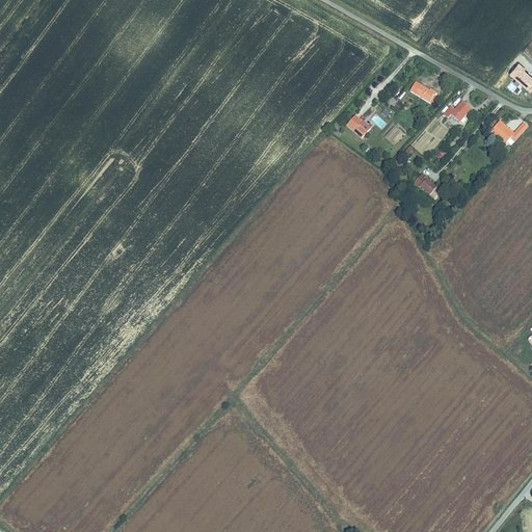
[(508,73),(529,91),(531,87),(531,75),(517,62),(508,73)]
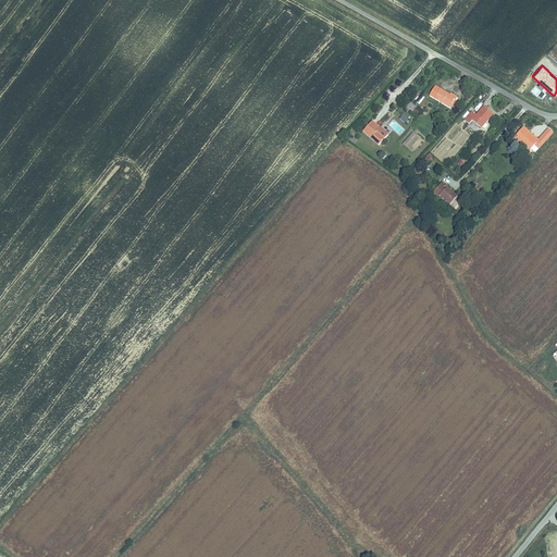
[(447,95),(447,94),(434,86),(429,95),(449,107),(454,99),(447,95)]
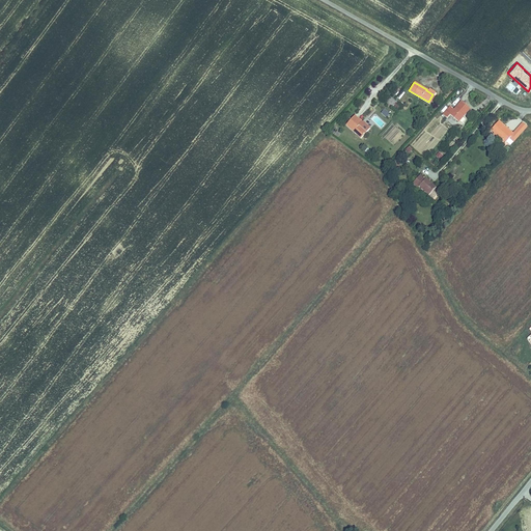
[(457,122),(469,109),(462,103),(453,111),(449,107),(442,115),(447,118),(449,116),(457,122)]
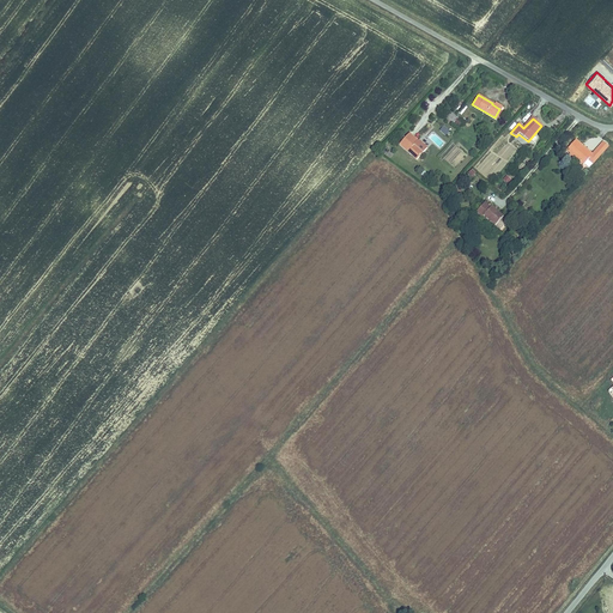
[(445,135),(449,129),(443,125),(439,129),(445,135)]
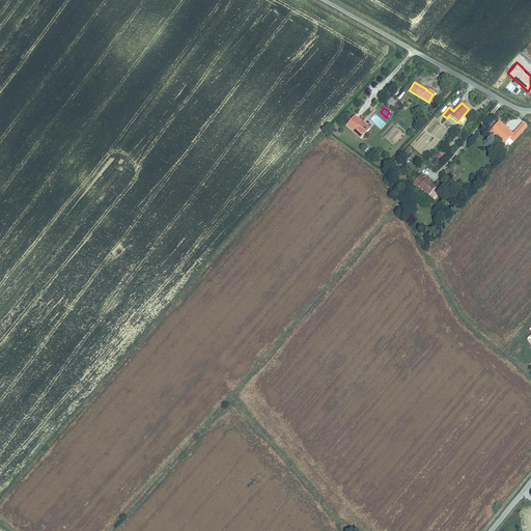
[(359,124),(361,122),(354,116),(345,126),(361,139),(371,128),(364,122),(362,126),(363,127),(362,128),(359,124)]
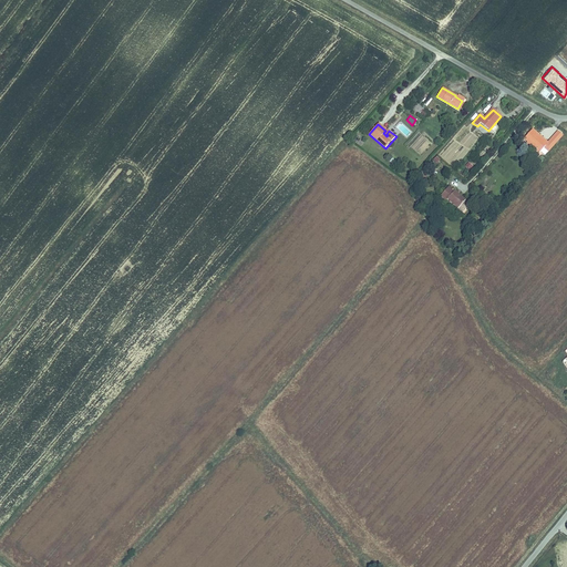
[(525,141),(528,144),(537,152),(540,155),(545,150),(548,154),(556,146),(553,143),(549,146),(548,145),(533,132),(525,141)]
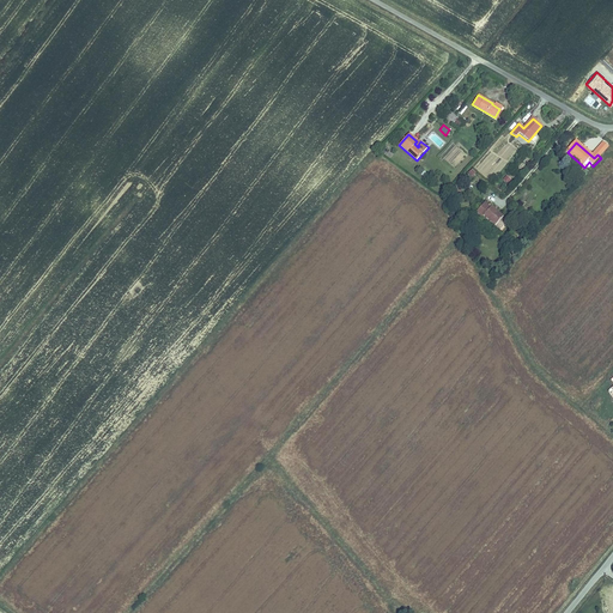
[(604,145),(593,157),(594,158),(598,155),(601,158),(608,149),(604,145)]
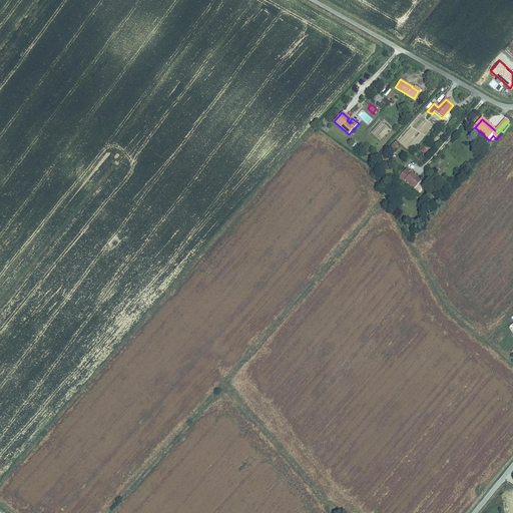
[(486,137),(478,130),(476,132),(484,138),(486,137)]
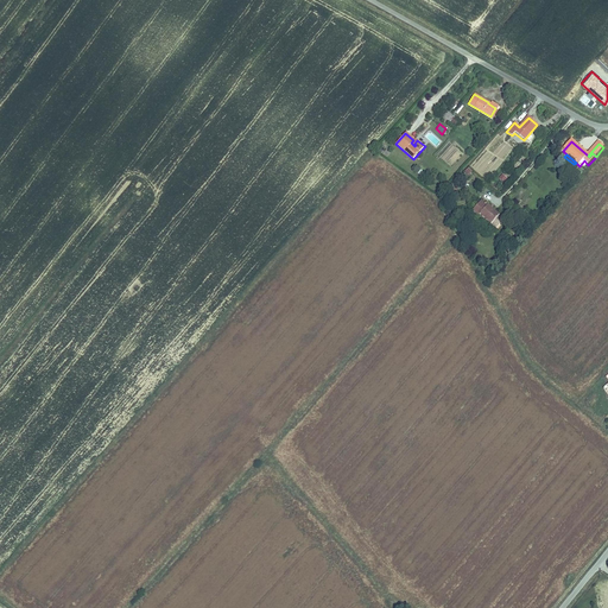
[(491,225),(500,215),(488,206),(487,206),(482,202),(473,211),(477,215),(480,215),(491,225)]
